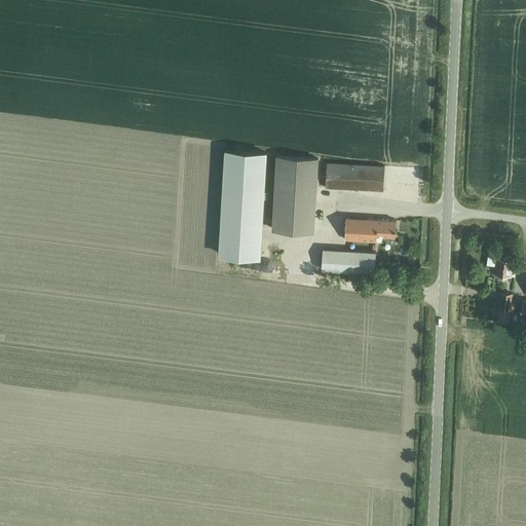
[(219,253),(261,256),(267,152),(225,150),(219,253)]
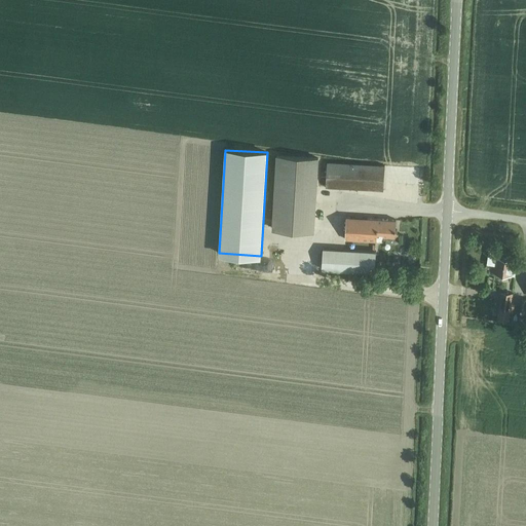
[(274,230),(315,231),(318,158),(276,157),(274,230)]
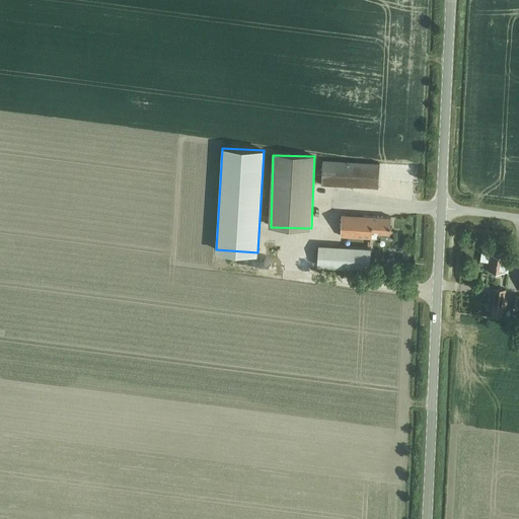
[(321,183),(378,187),(379,163),(323,160),(321,183)]
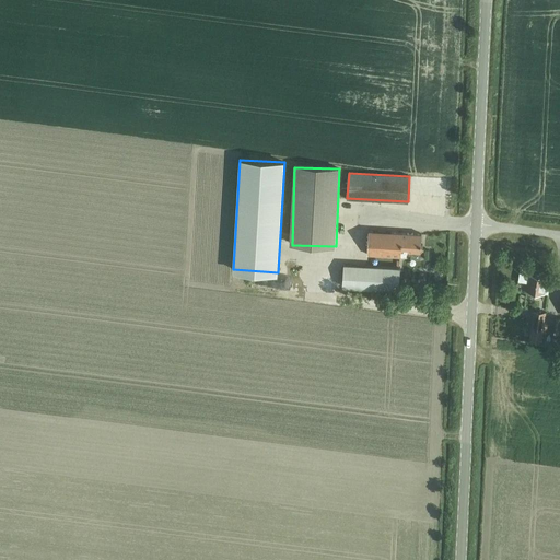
[(401,251),(421,252),(421,234),(369,231),(368,255),(400,257),(401,251)]
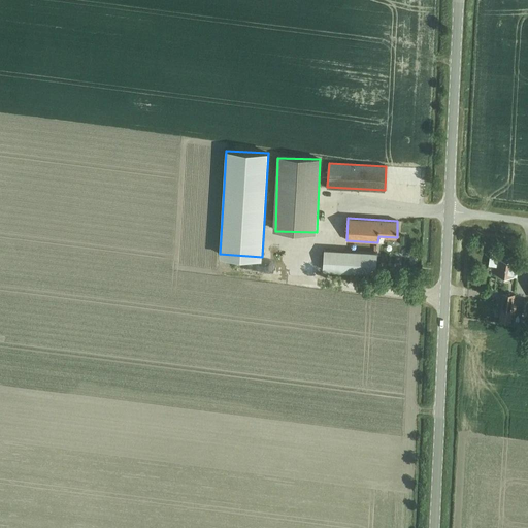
[(498,273),(499,273),(518,275),(519,268),(515,268),(516,261),(504,259),(505,250),(492,248),(490,265),(498,266),(498,273)]
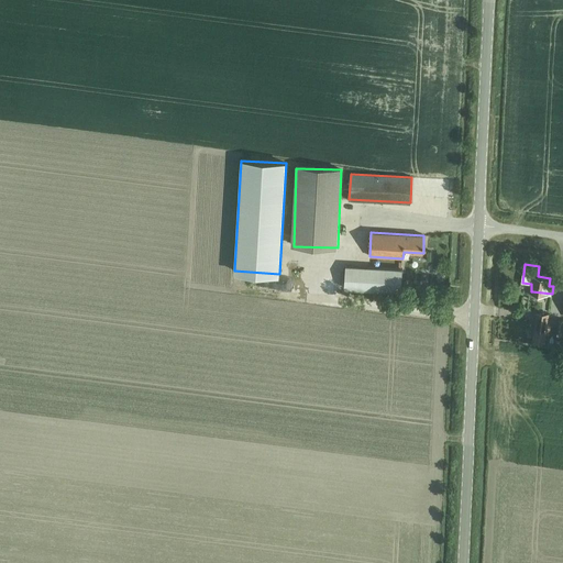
[(345,266),(344,289),(401,291),(403,268),(345,266)]
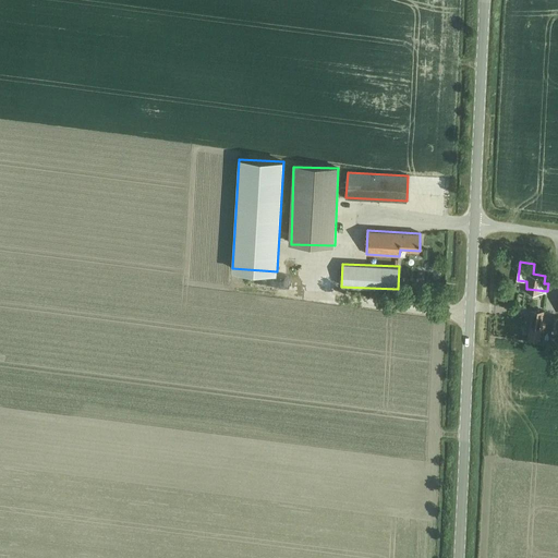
[(530,341),(541,343),(543,317),(532,316),(530,341)]
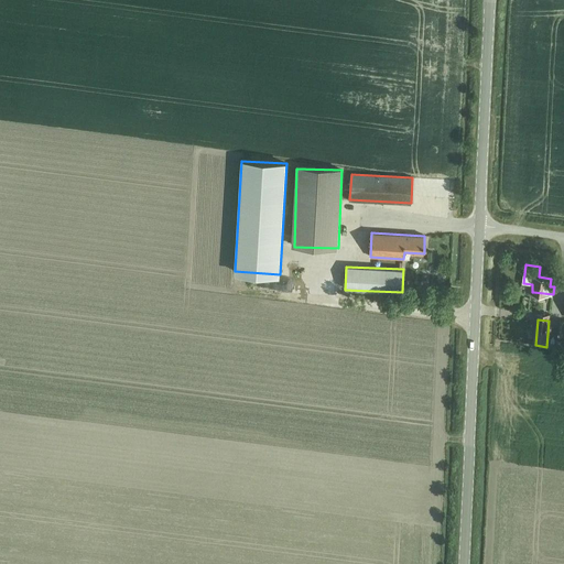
All buildings are outlined.
